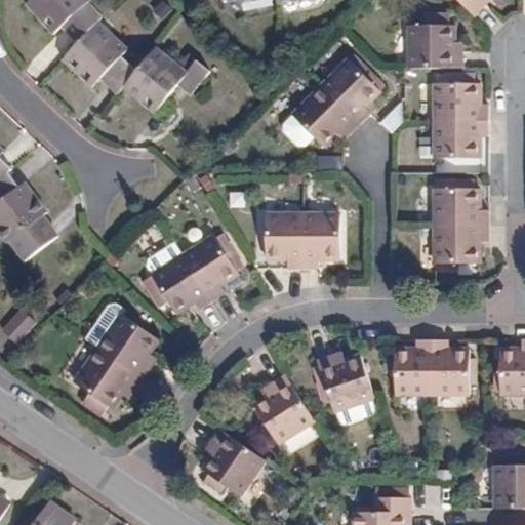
[(29,0),(25,4),(53,35),(61,29),(33,0),(29,0)]
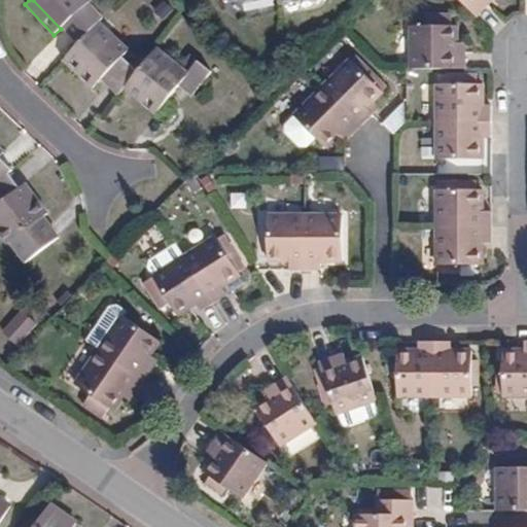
[(33,0),(61,29),(63,28),(78,44),(101,21),(104,18),(91,3),(93,0),(33,0)]
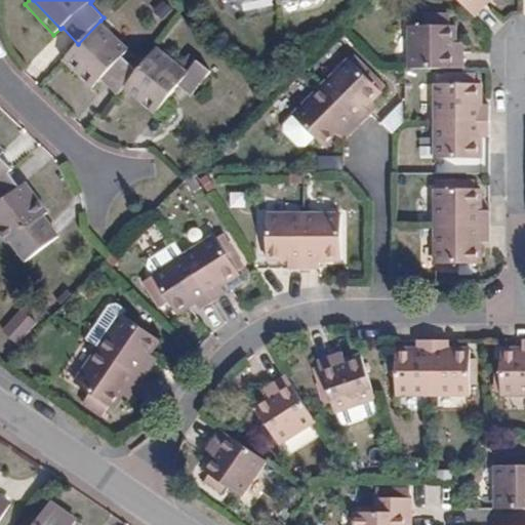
[(462,0),(476,12),(486,2),(483,0),(462,0)]
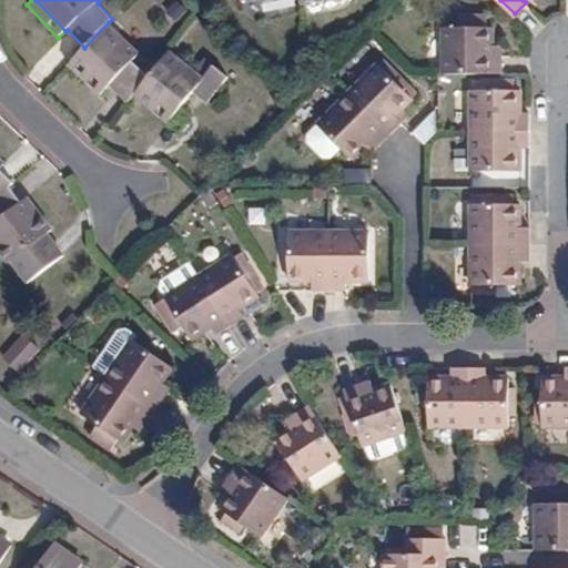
[(133,61),(141,53),(109,22),(84,48),(74,57),(107,89),(110,85),(128,103),(133,95),(140,88),(150,75),(133,61)]
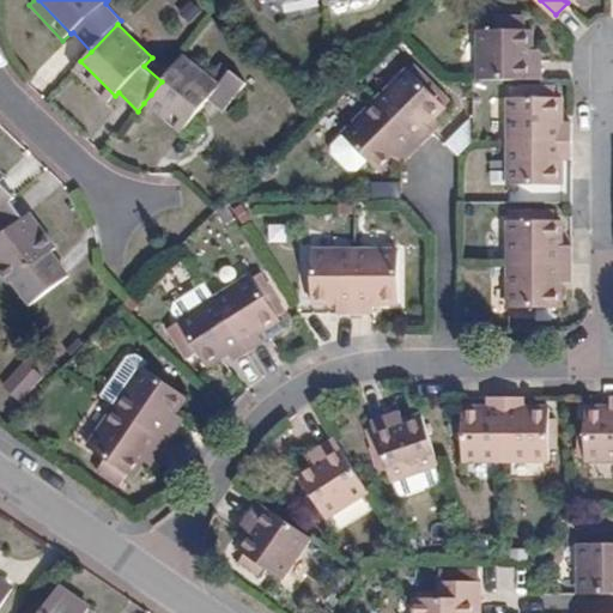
[(532,26),(480,25),(478,76),(539,77),(539,59),(532,59),(532,47),(532,26)]
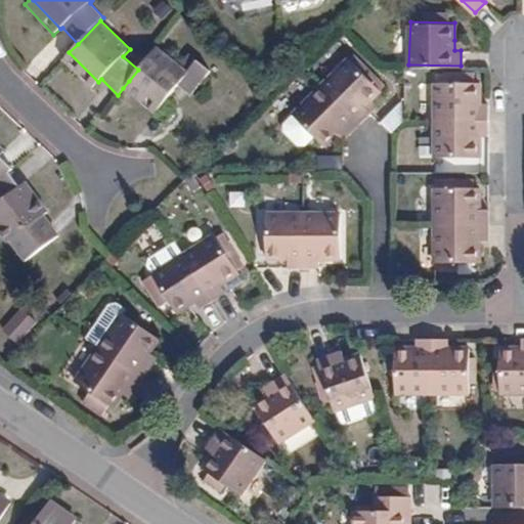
[(188,71),(157,46),(138,70),(129,81),(161,106),(178,84),(191,95),(211,71),(198,60),(188,71)]
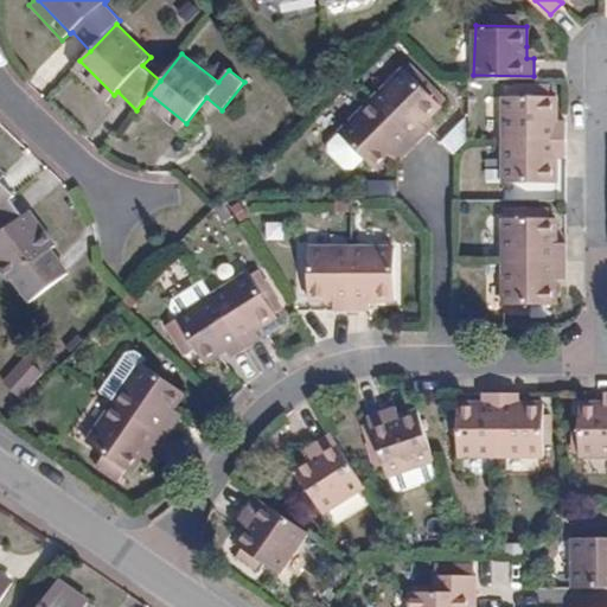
[(71,69),(107,102),(114,95),(80,61),(71,69)]
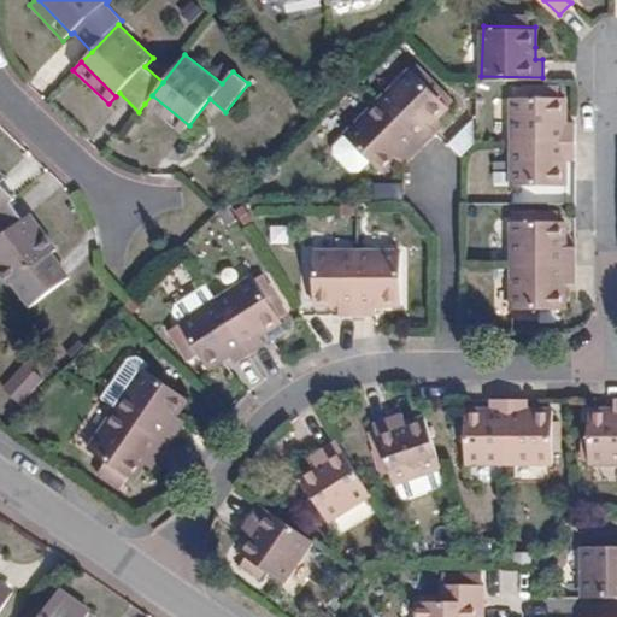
[(447,106),(412,70),(383,99),(425,142),(436,131),(430,124),(447,106)]
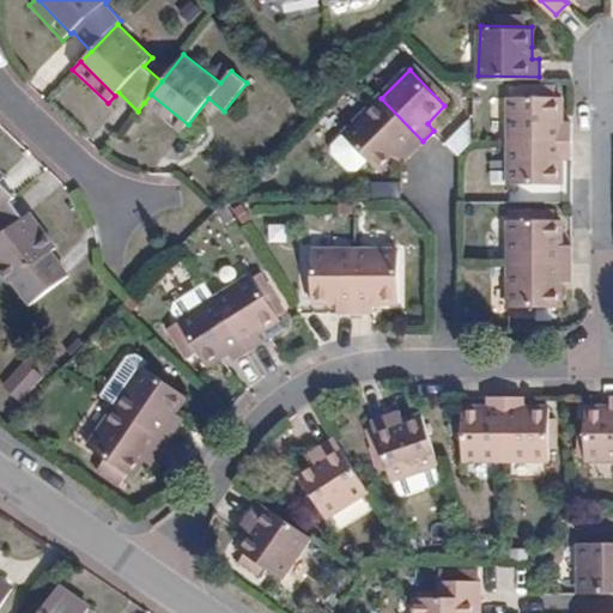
[(181,134),(188,125),(151,95),(144,103),(181,134)]
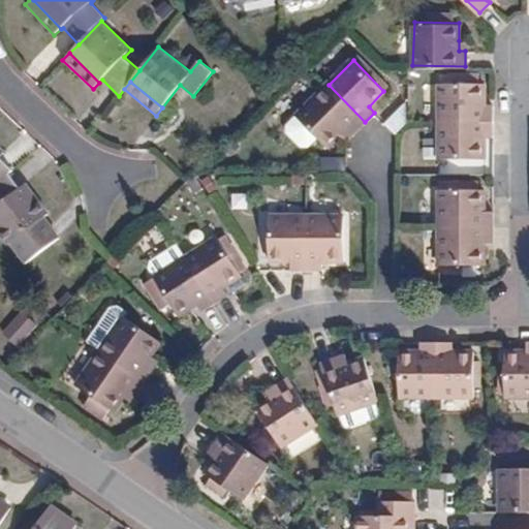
[(352,134),(365,122),(329,85),(299,115),(329,145),(339,135),(346,128),(352,134)]
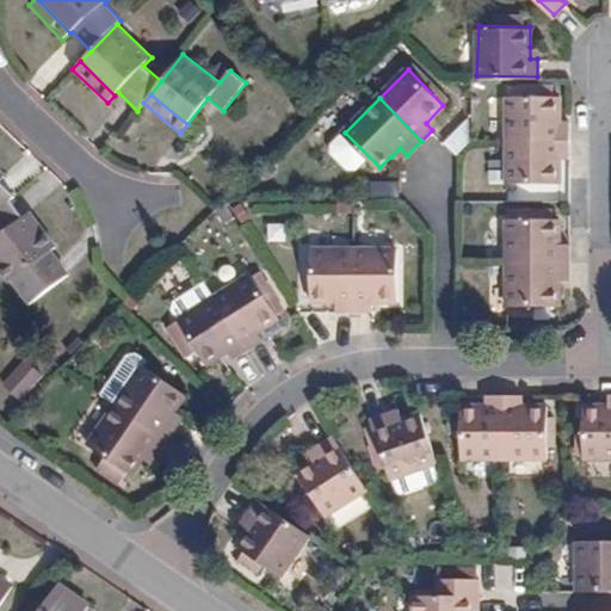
[(561,102),(510,99),(510,139),(569,141),(569,125),(561,124),(561,102)]
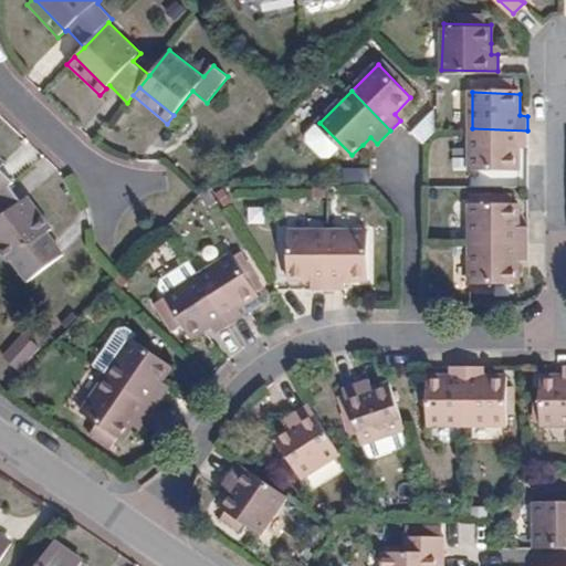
[(527,148),(527,130),(472,128),(471,168),(517,169),(517,147),(527,148)]
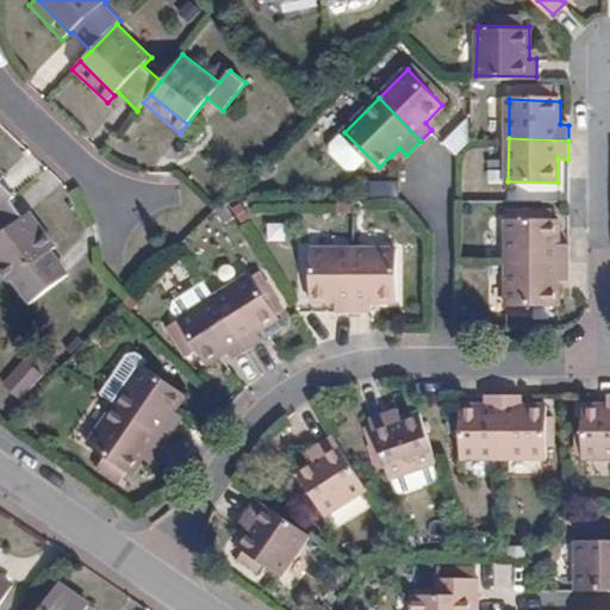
[(391,156),(399,162),(406,155),(399,148),(391,156)]
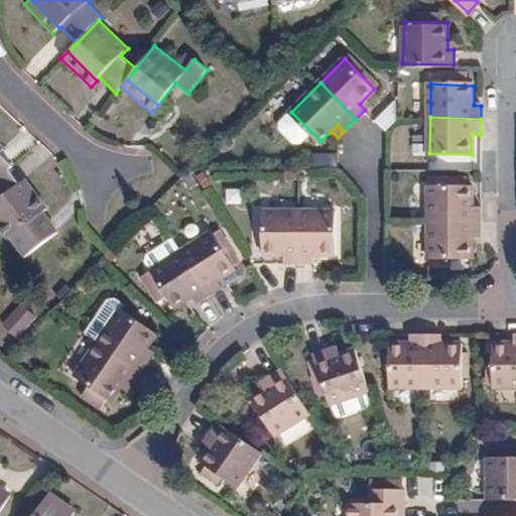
[(0,178),(10,170),(14,165),(2,154),(0,152),(0,178)]
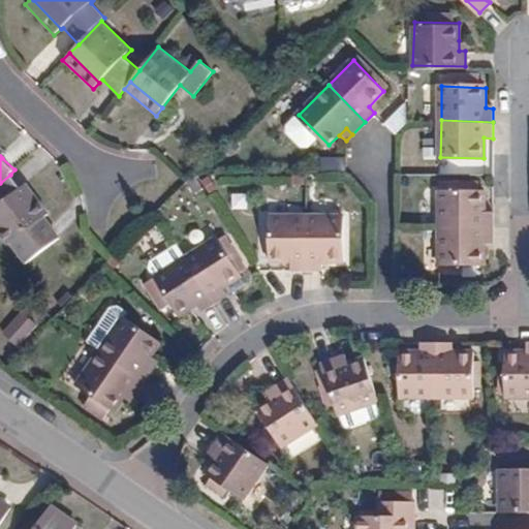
[(32,203),(22,188),(10,175),(0,183),(0,236),(7,246),(9,244),(25,265),(61,238),(45,217),(50,214),(38,198),(32,203)]
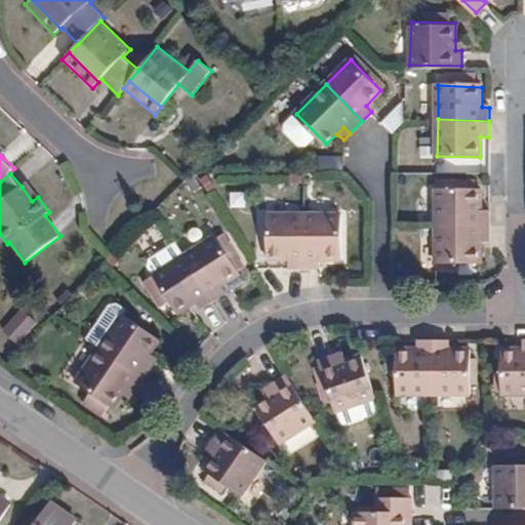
[(38,197),(28,182),(22,187),(32,201),(38,197)]
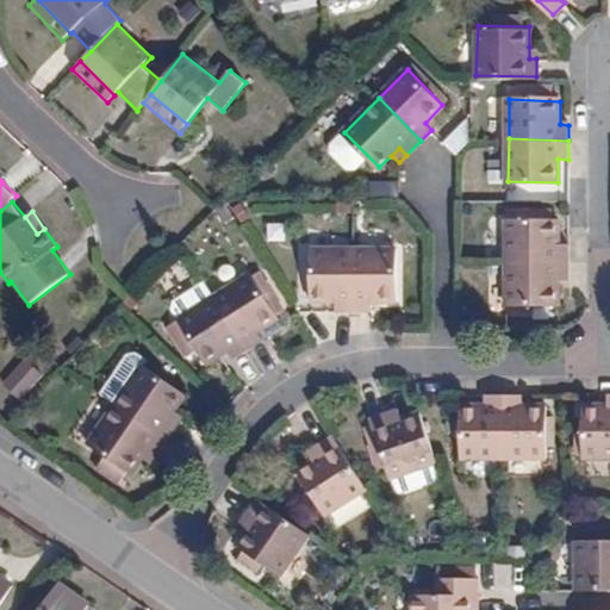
[(556,219),(509,218),(508,259),(566,260),(566,243),(556,242),(556,219)]
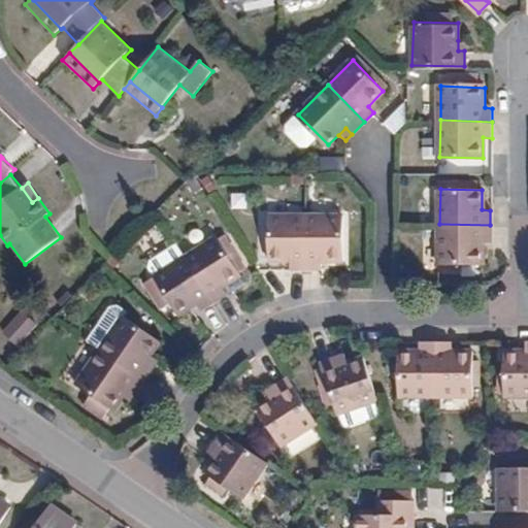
[(288,265),(304,265),(304,213),(267,212),(267,255),(288,256),(288,265)]
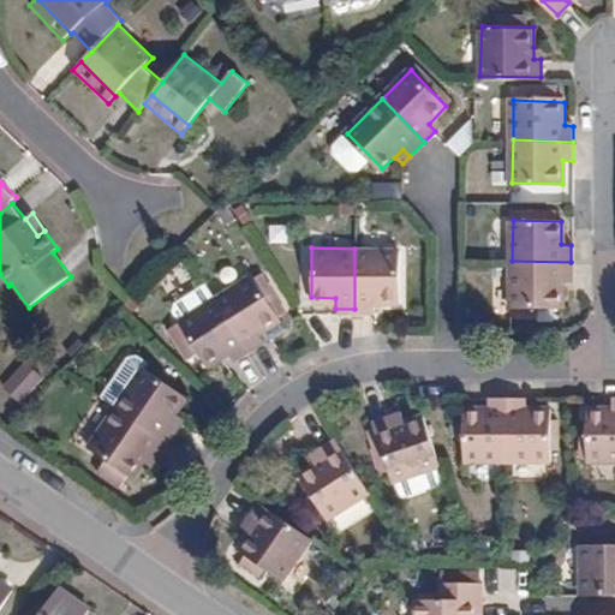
[(395,300),(396,250),(354,249),(354,309),(371,310),(370,299),(395,300)]
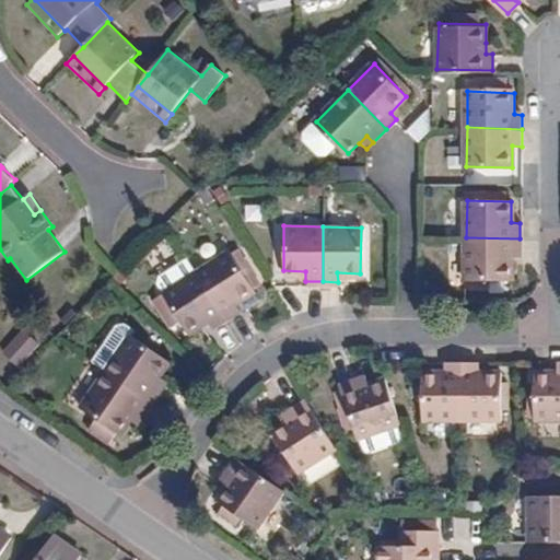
[(511,255),(521,255),(520,238),(466,237),(465,276),(511,277),(511,255)]
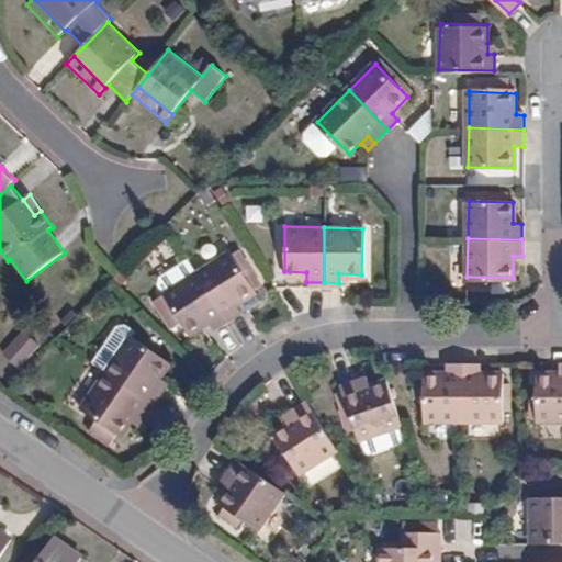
[(261,282),(240,249),(231,256),(253,289),(261,282)]
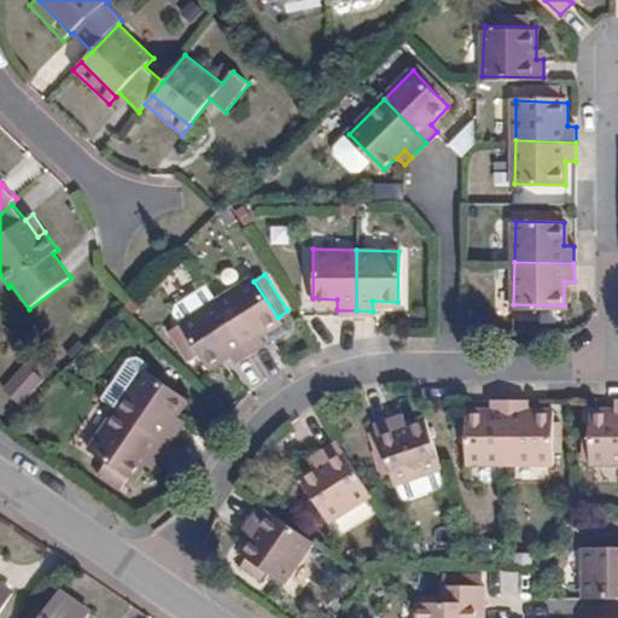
[(254,281),(251,278),(216,301),(250,353),(264,342),(258,334),(280,321),(278,318),(254,281)]
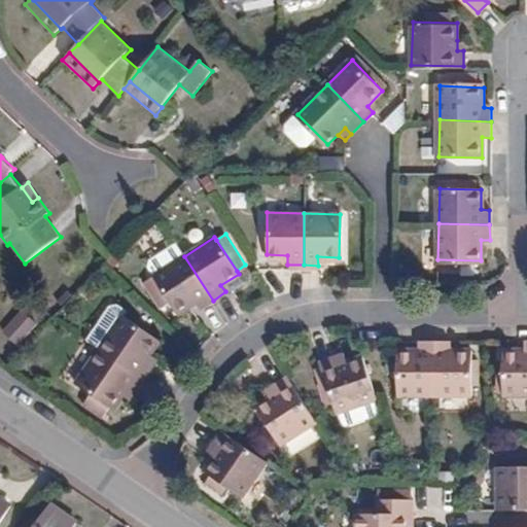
[(200,309),(213,301),(184,256),(176,243),(151,258),(150,266),(155,275),(153,276),(156,280),(167,296),(177,312),(195,302),(200,309)]
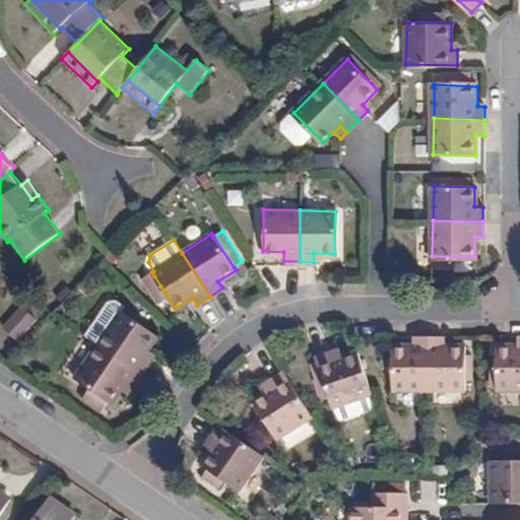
[(158,297),(165,293),(154,276),(147,280),(158,297)]
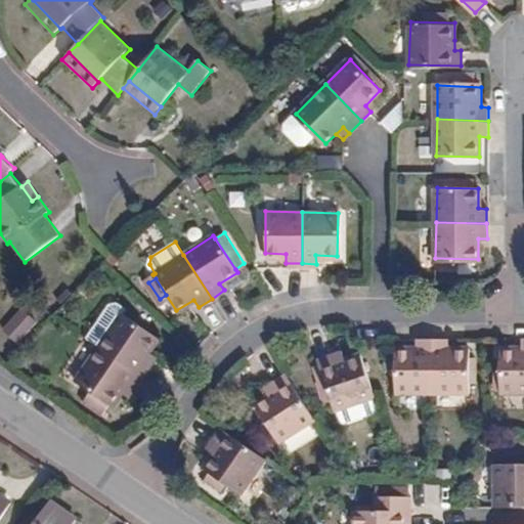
[(26,309),(12,295),(0,306),(0,322),(5,329),(26,309)]
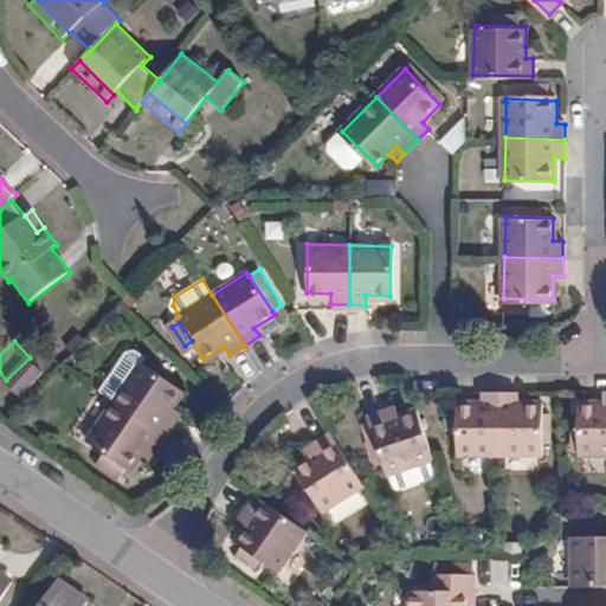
[(180,388),(137,361),(113,399),(165,434),(174,421),(165,414),(172,404),(180,388)]
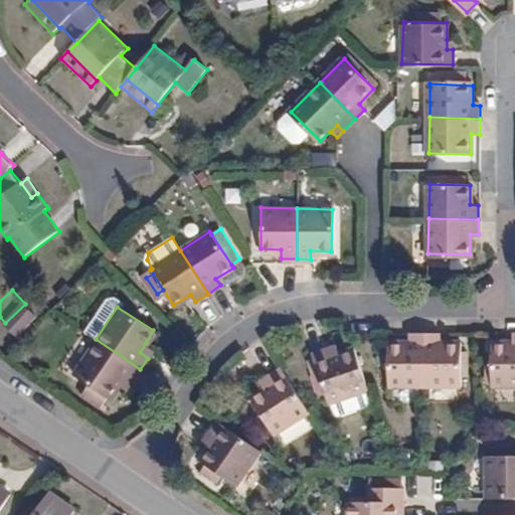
[(492,385),(514,384),(514,333),(513,334),(513,342),(493,342),(492,385)]
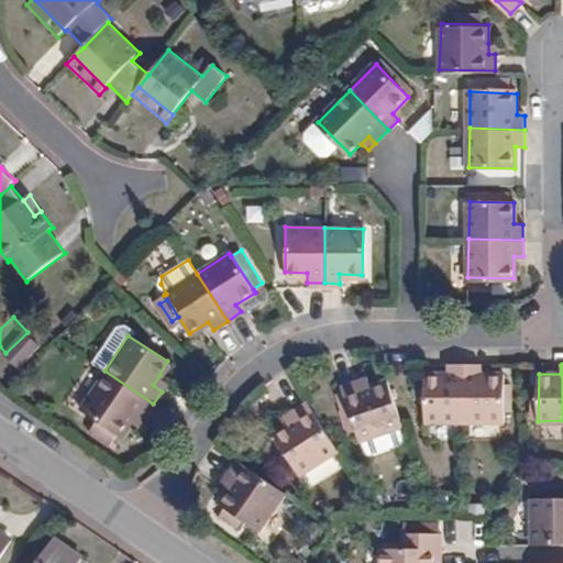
[(426,421),(464,421),(465,367),(449,367),(449,376),(426,376),(426,421)]
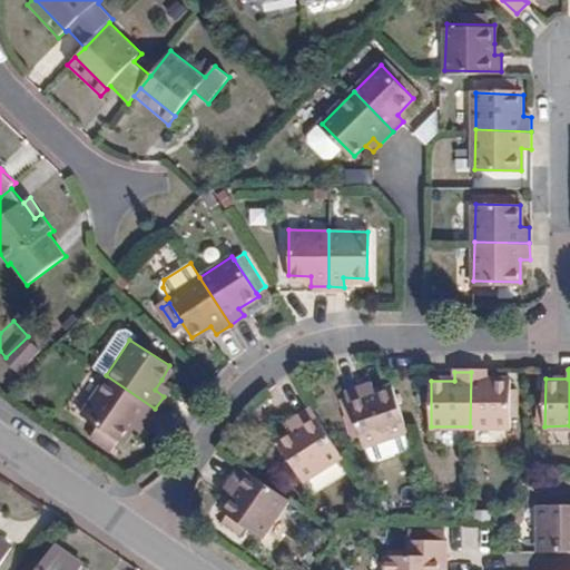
[(488,382),(488,373),(471,372),(470,426),(509,428),(510,382),(488,382)]
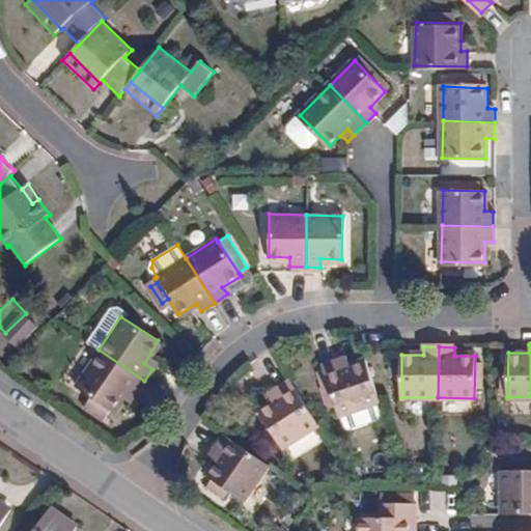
[(136,395),(144,381),(99,350),(75,386),(113,411),(122,397),(128,389),(136,395)]
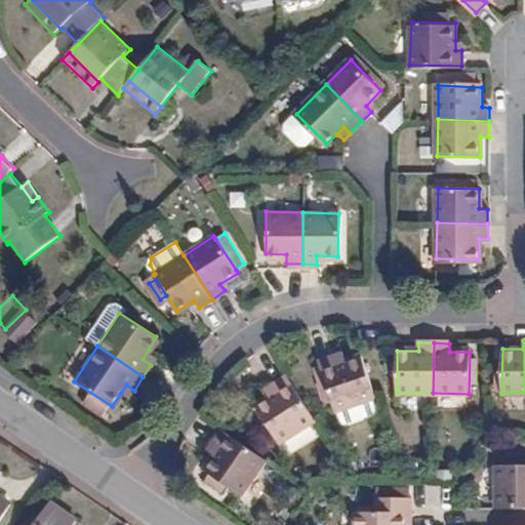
[(330,408),(372,396),(356,346),(340,351),(342,358),(333,361),(317,366),(330,408)]
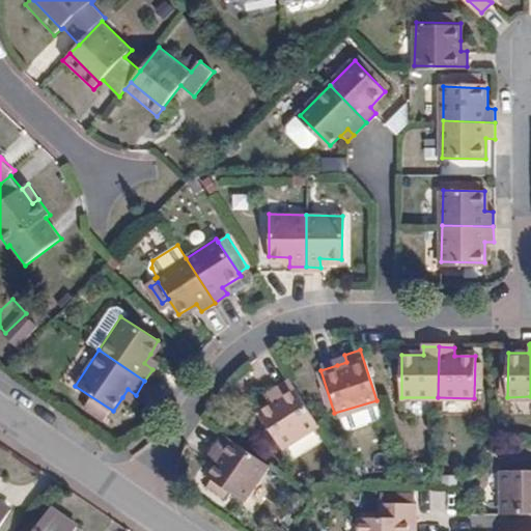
[(152,369),(159,359),(150,354),(144,363),(152,369)]
